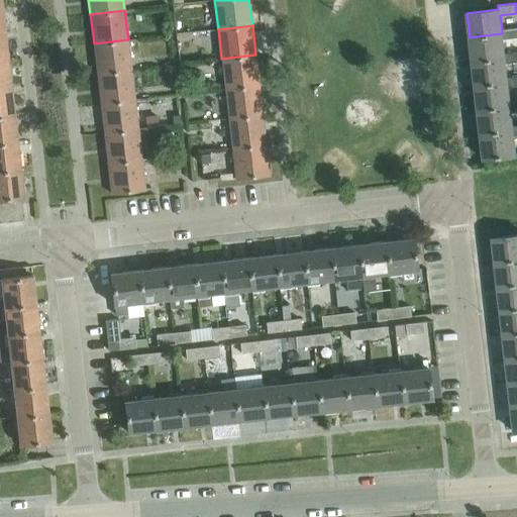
[(516,27),(502,29),(502,33),(470,37),(472,62),(505,58),(504,54),(503,39),(516,36),(516,27)]
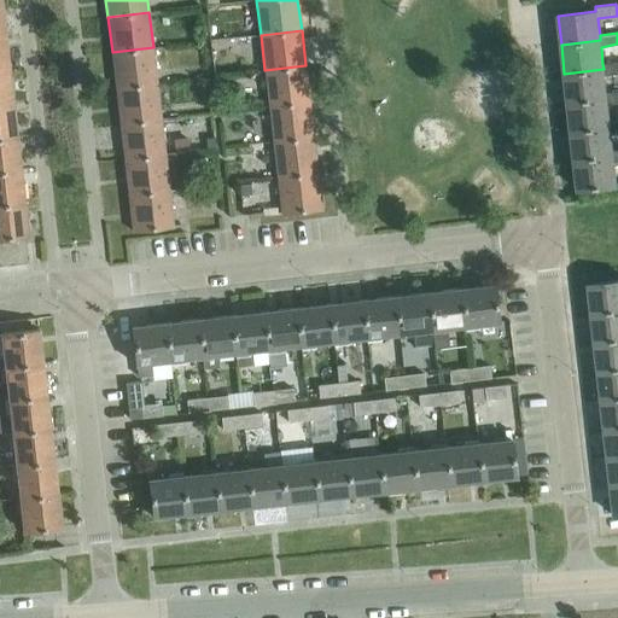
[(157,83),(153,47),(112,52),(116,88),(157,83)]
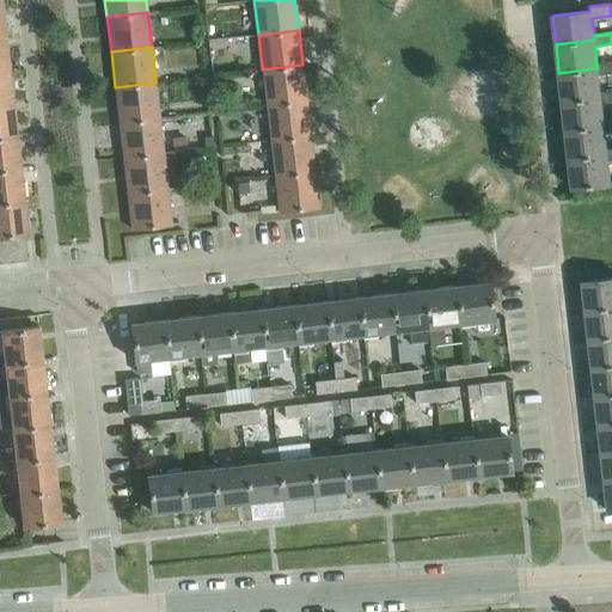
[(611,61),(597,63),(598,68),(558,73),(562,102),(601,97),(600,92),(598,74),(611,73),(611,61)]
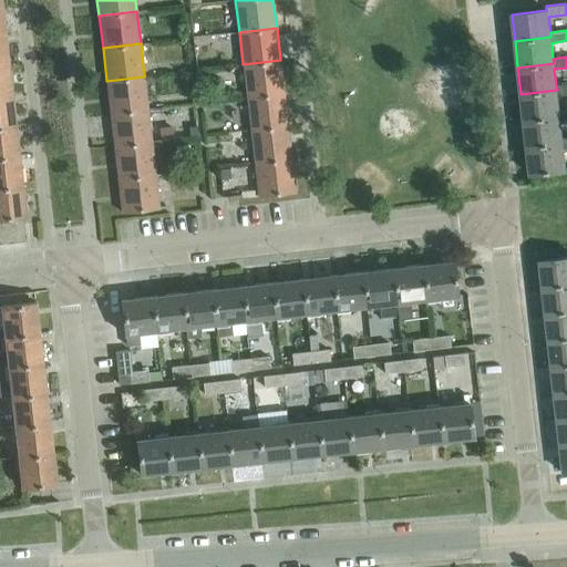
[(284,93),(280,60),(243,64),(247,98),(284,93)]
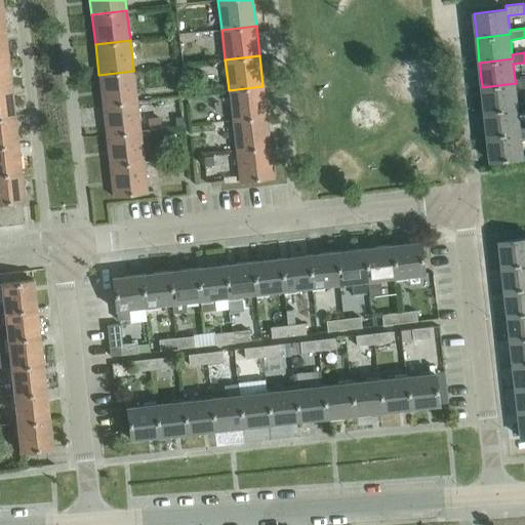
[(0,88),(11,87),(8,59),(0,59),(0,88)]
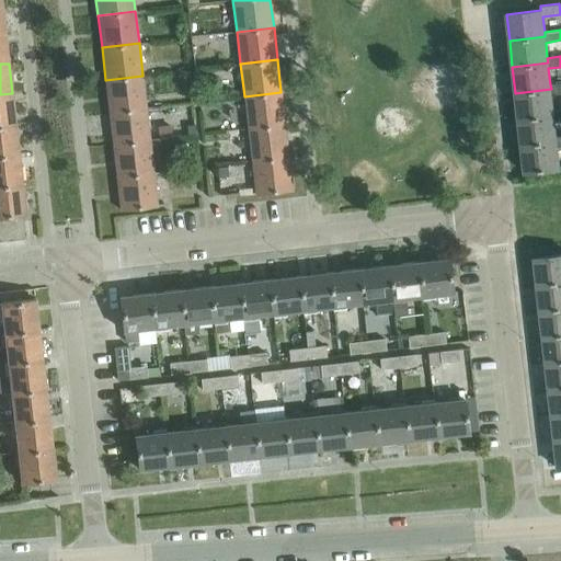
[(146,107),(142,76),(105,80),(109,112),(146,107)]
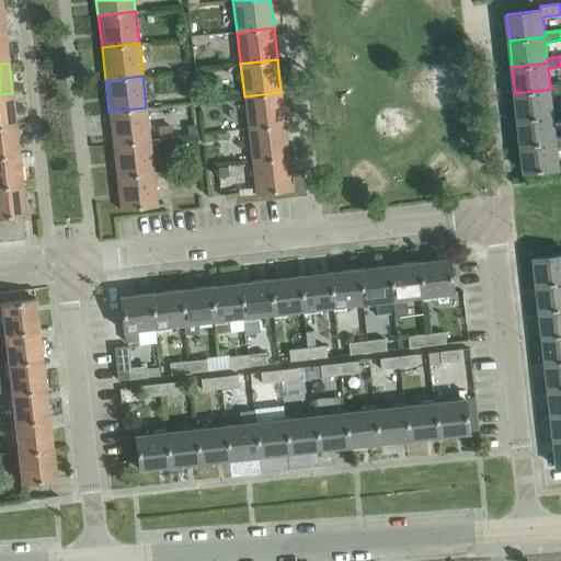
[(560,82),(550,84),(551,89),(515,93),(518,119),(553,115),(553,111),(551,94),(560,93),(560,82)]
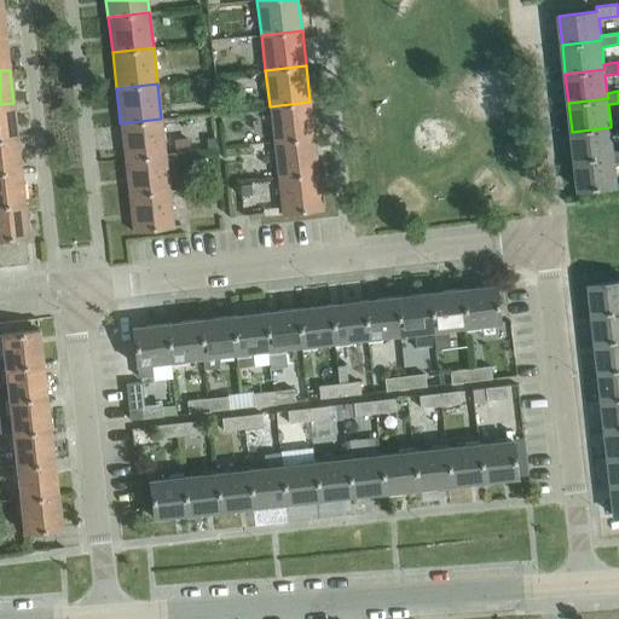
[(314,137),(310,102),(270,106),(273,142),(314,137)]
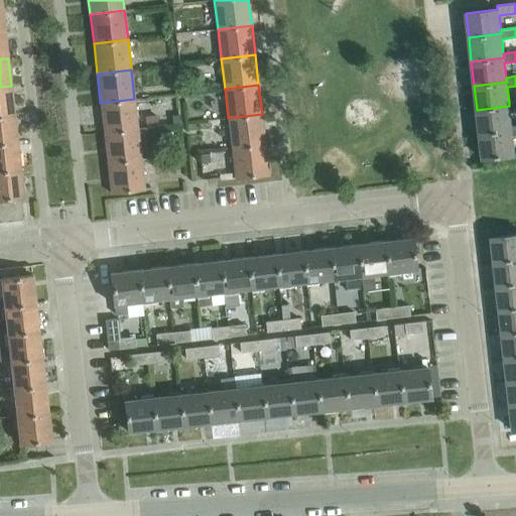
[(0,114),(14,113),(11,86),(0,87),(0,114)]
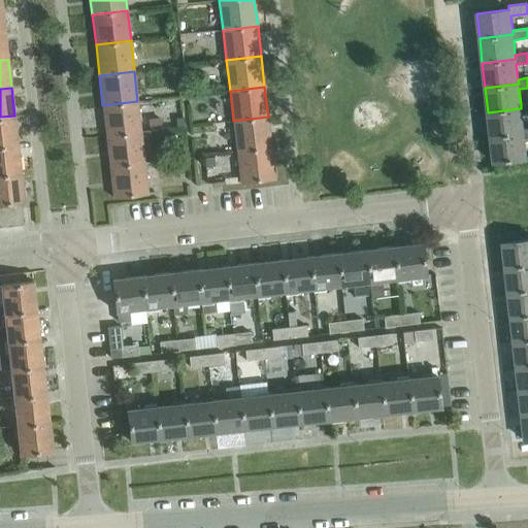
[(139,120),(137,101),(102,105),(106,136),(141,131),(152,130),(151,119),(139,120)]
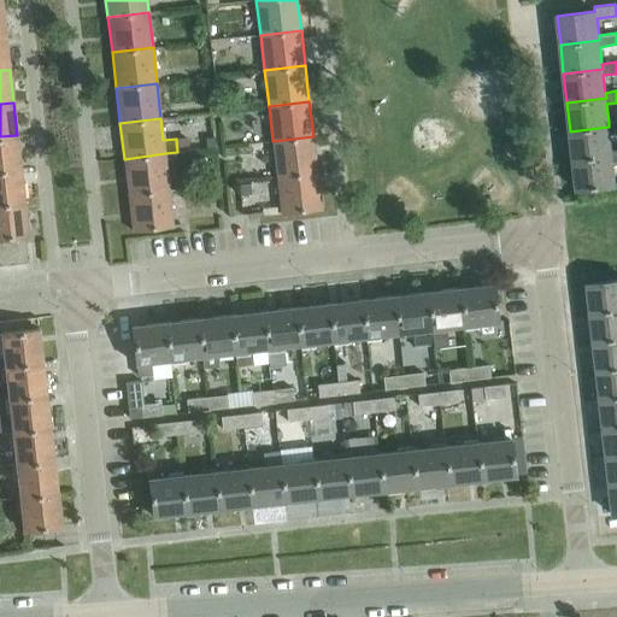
[(616,131),(616,121),(609,122),(609,127),(570,131),(574,160),(612,156),(612,151),(610,133),(616,131)]
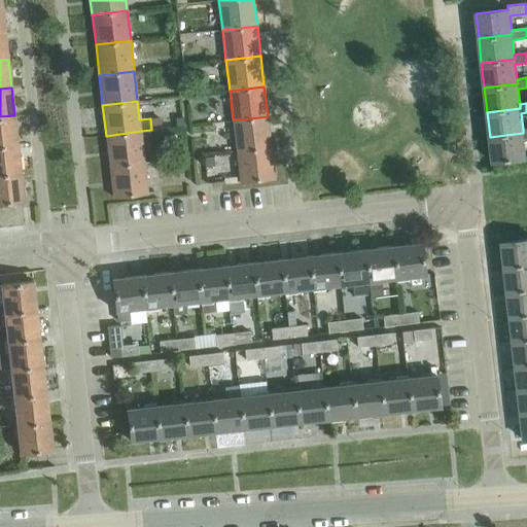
[(0,145),(18,144),(14,115),(0,116),(0,145)]
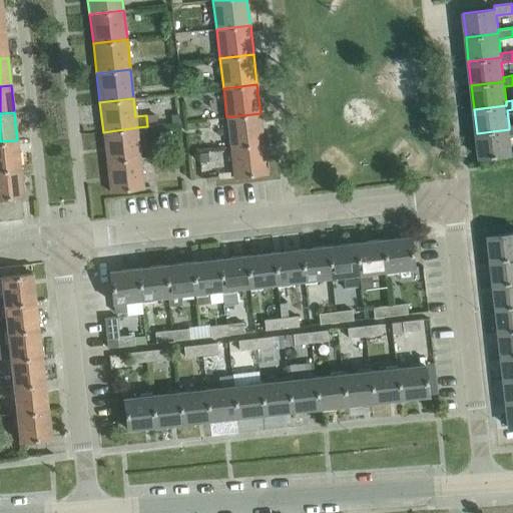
[(264,142),(261,113),(226,117),(230,146),(264,142)]
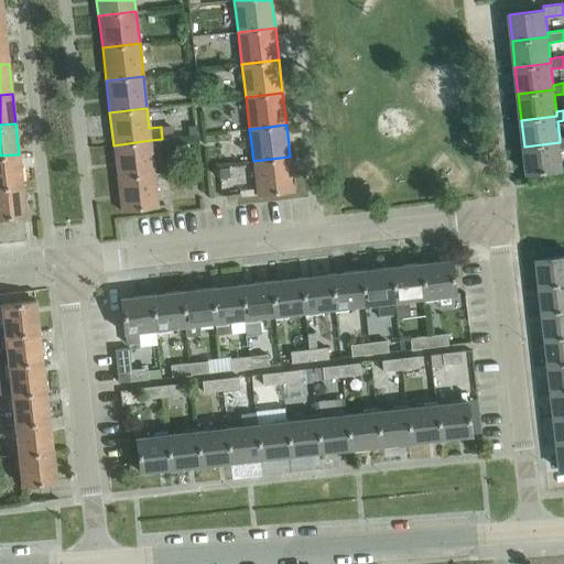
[(197,136),(196,127),(187,128),(188,137),(197,136)]
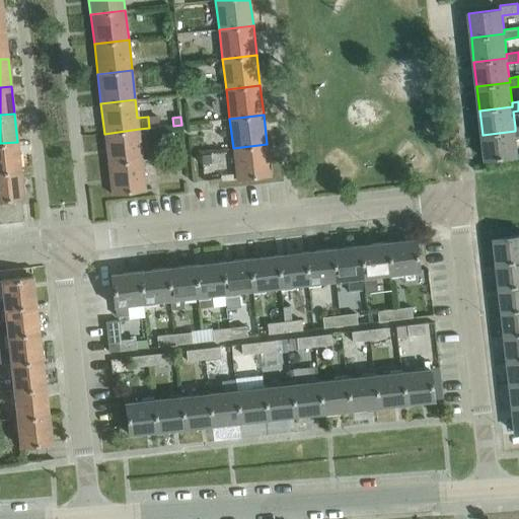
[(518,126),(515,127),(515,131),(483,135),(485,159),(518,155),(516,136),(518,135),(518,126)]
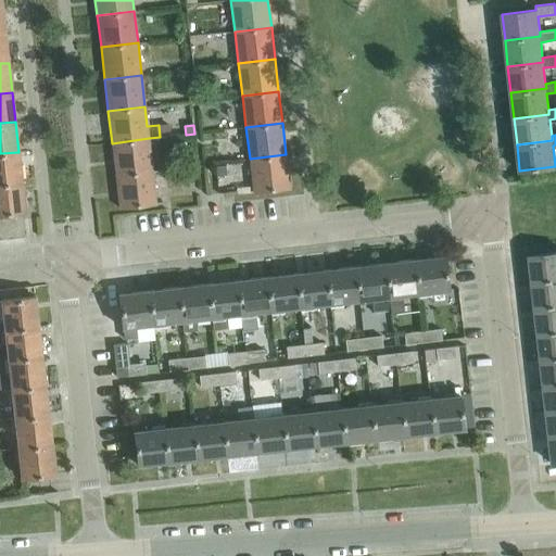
[(152,171),(149,138),(112,143),(115,175),(152,171)]
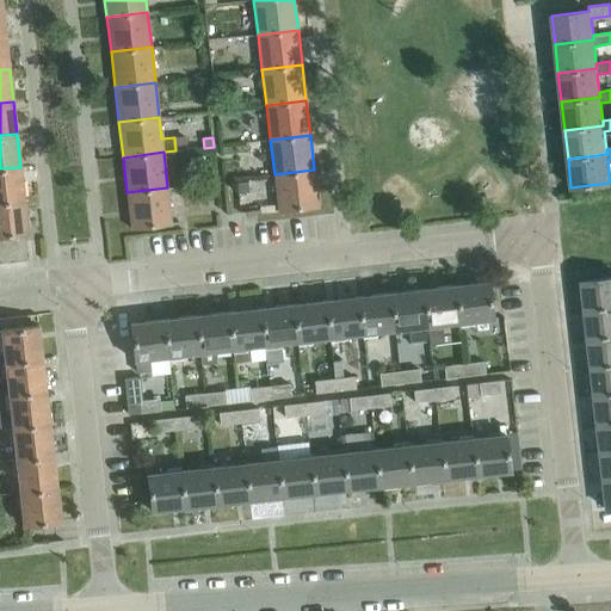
[(191,170),(205,168),(204,156),(190,158),(191,170)]
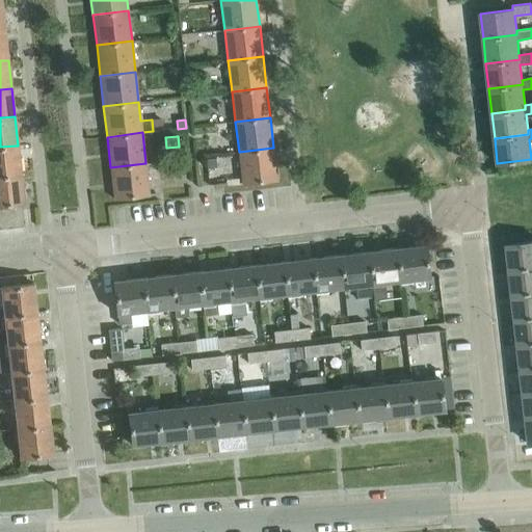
[(0,176),(21,174),(18,145),(0,147),(0,176)]
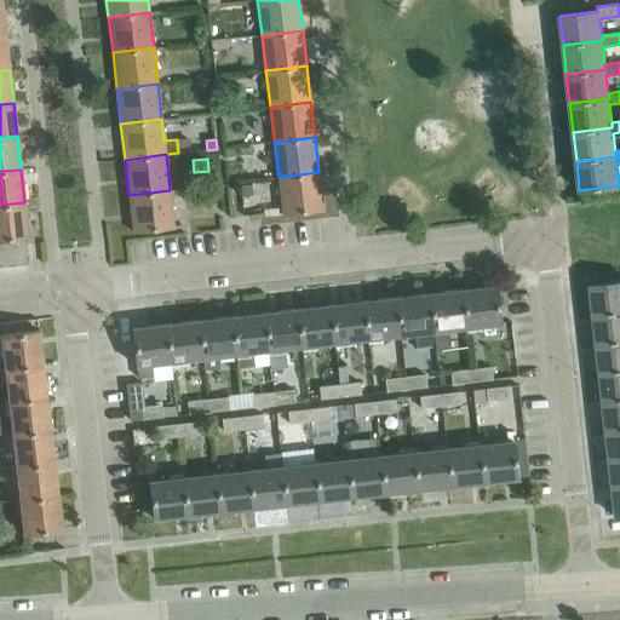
[(323,210),(319,172),(279,177),(282,214),(323,210)]
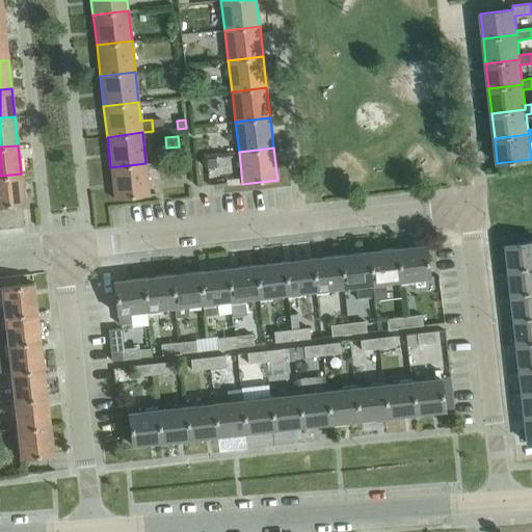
[(216,158),(206,159),(207,167),(217,166),(216,158)]
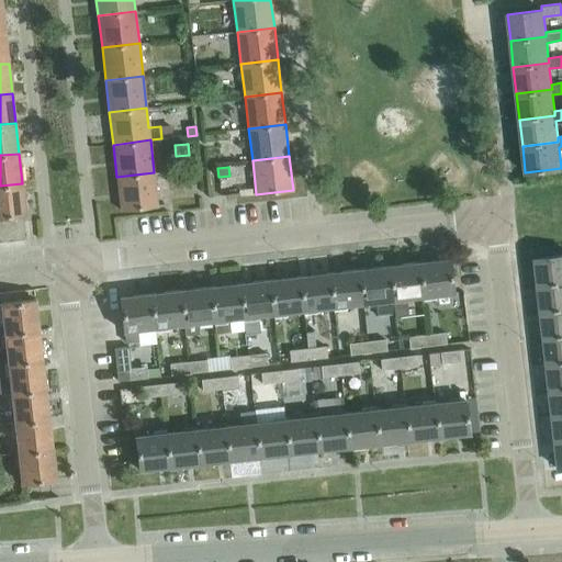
[(158,205),(154,172),(116,177),(121,210),(158,205)]
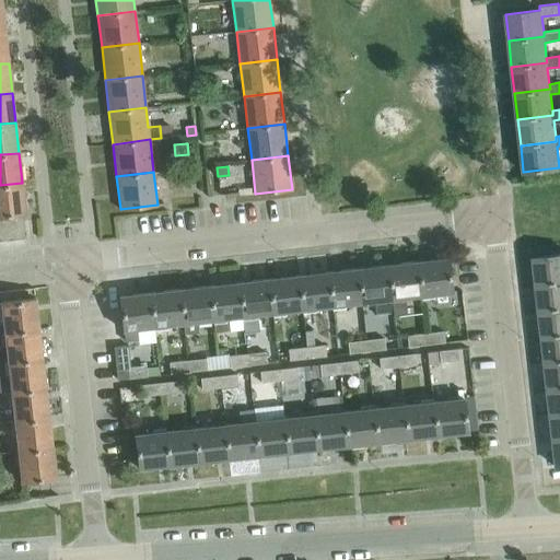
[(25,212),(22,183),(0,185),(0,216),(8,214),(21,213),(25,212)]
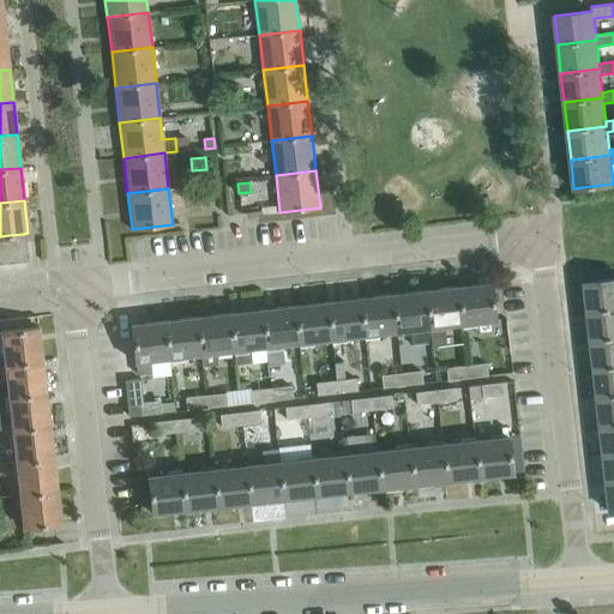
[(26,260),(23,234),(8,235),(12,263),(26,260)]
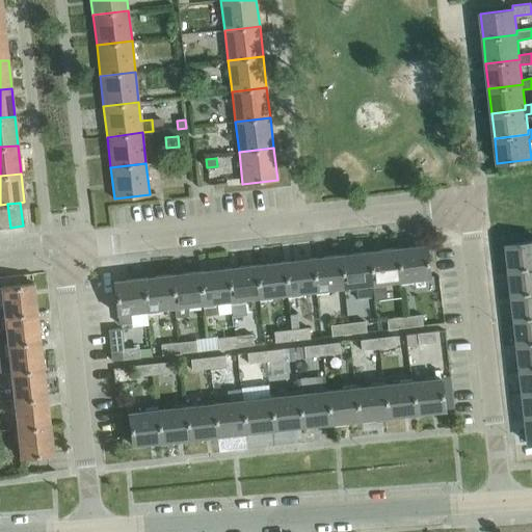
[(0,229),(10,228),(7,204),(0,205),(0,229)]
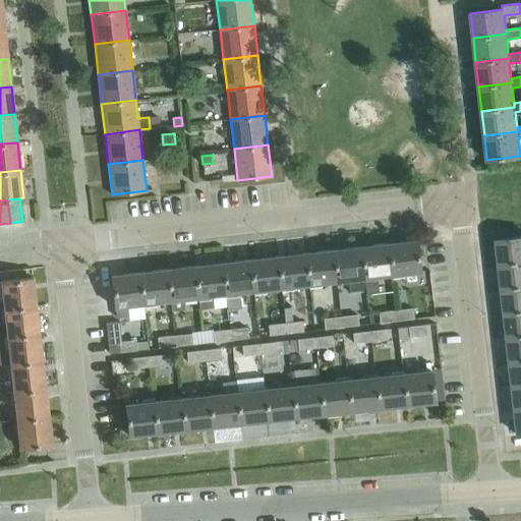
[(520,236),(496,239),(499,265),(520,262),(520,236)]
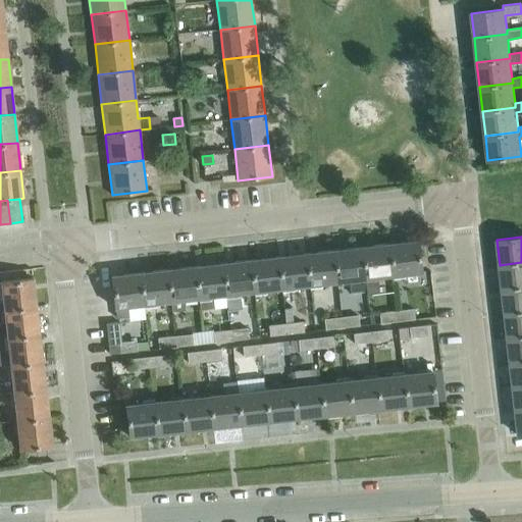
[(421,272),(417,240),(388,244),(393,275),(421,272)]
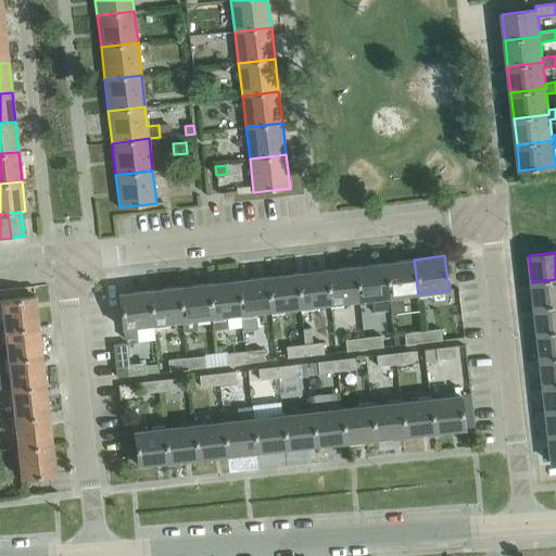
[(418,293),(414,260),(384,263),(389,297),(391,310),(403,308),(401,295),(418,293)]
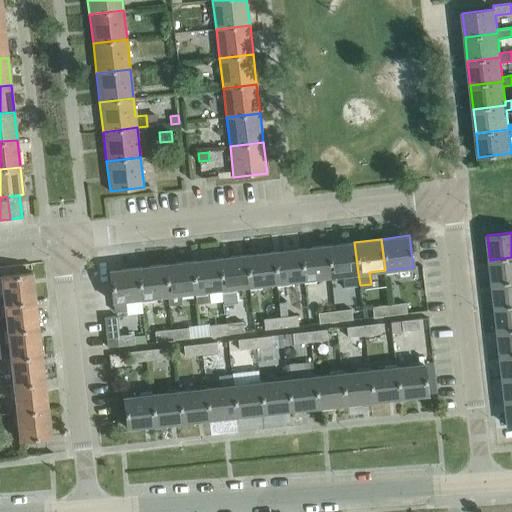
[(358,273),(354,242),(327,245),(331,276),(358,273)]
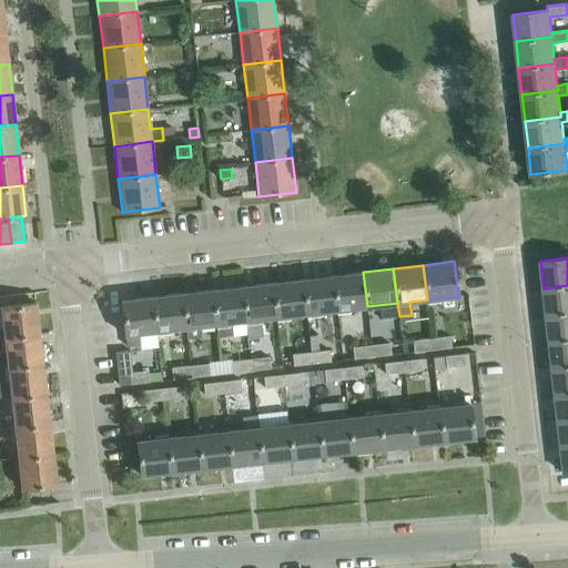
[(367,306),(363,272),(333,275),(336,310),(367,306)]
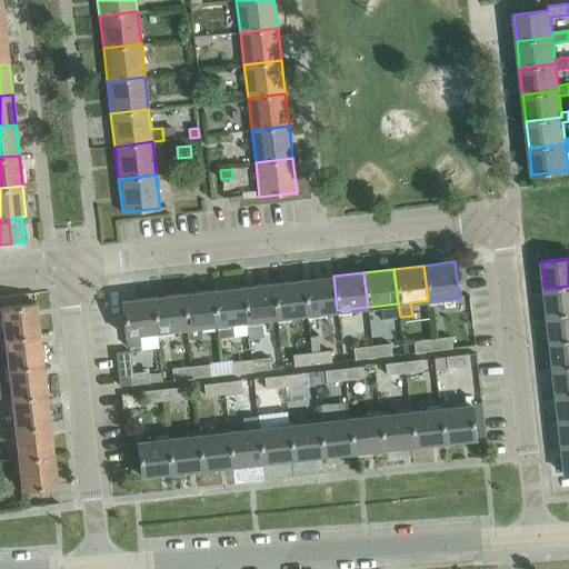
[(337,310),(333,276),(303,279),(307,313),(337,310)]
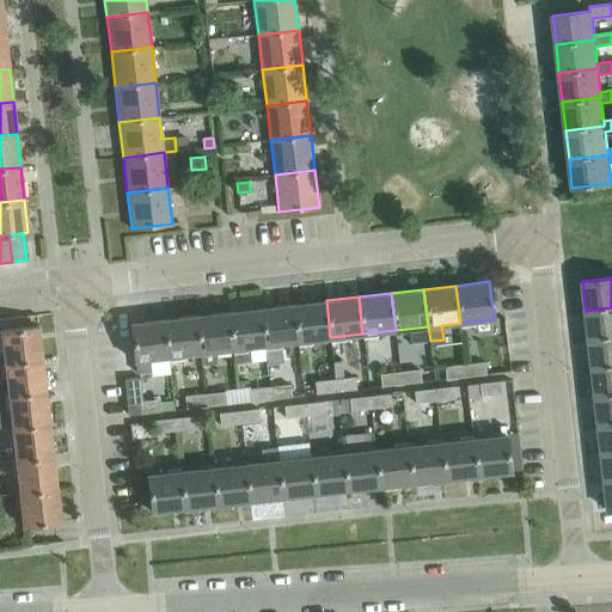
[(330,337),(326,300),(294,304),(298,342),(330,337)]
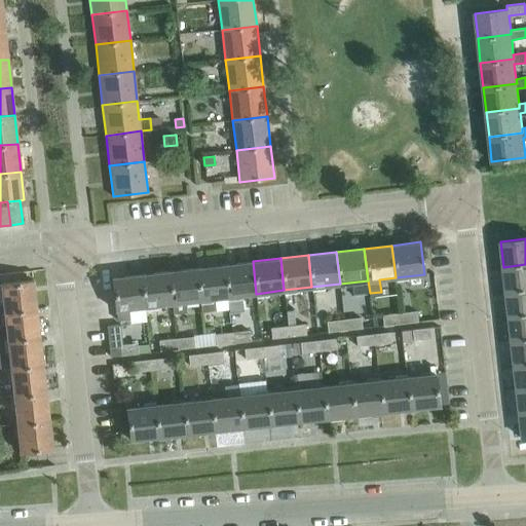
[(256,294),(253,261),(224,265),(228,297),(230,312),(243,310),(241,295),(256,294)]
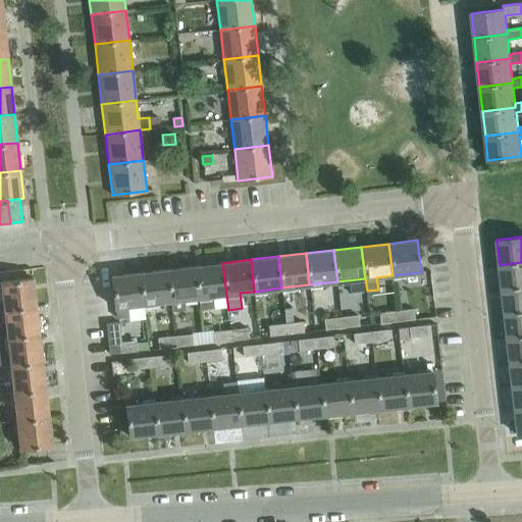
[(521,262),(500,265),(503,290),(521,286),(521,262)]
